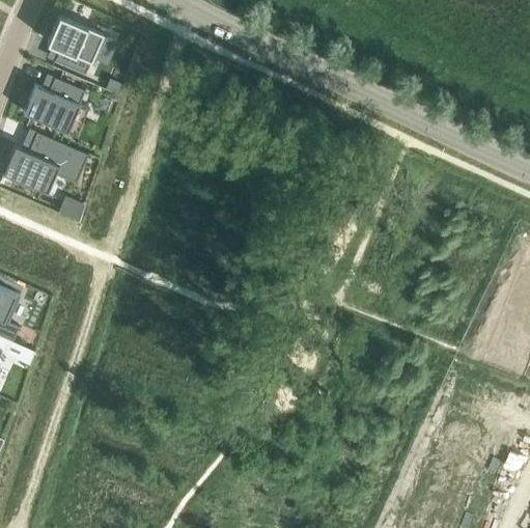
[(60,16),(48,44),(53,46),(61,49),(55,62),(86,76),(104,34),(60,16)]
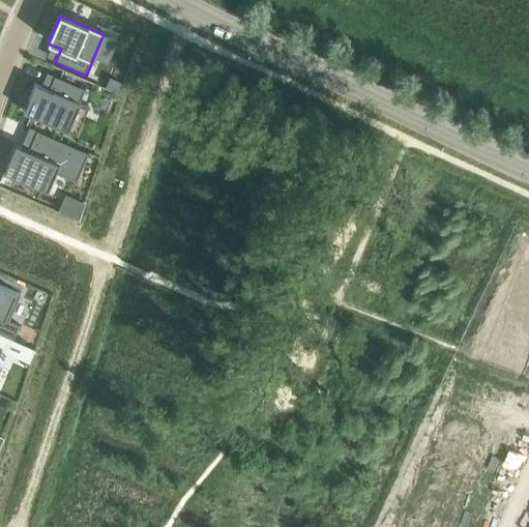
[(36,86),(24,113),(77,137),(89,109),(80,105),(86,91),(55,79),(50,91),(41,88),(36,86)]
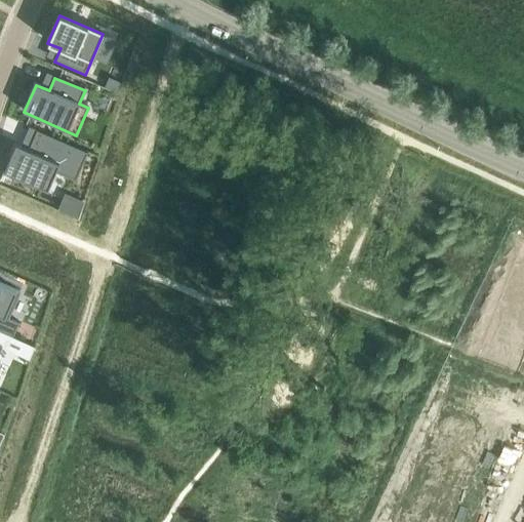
[(15,145),(3,172),(47,191),(55,172),(76,182),(88,154),(37,131),(29,151),(22,147),(15,145)]
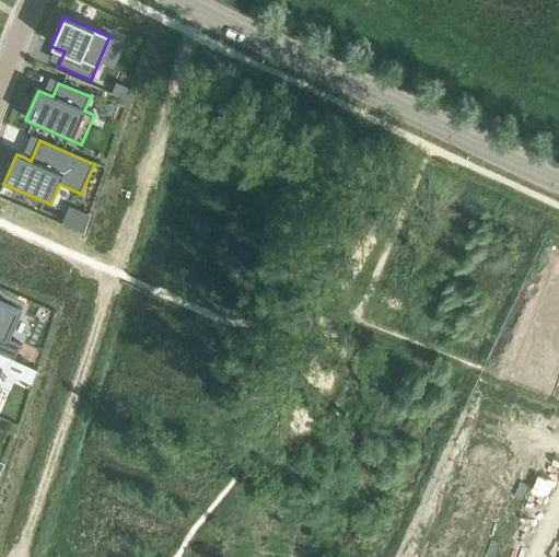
[(558,268),(539,320),(558,327),(558,268)]
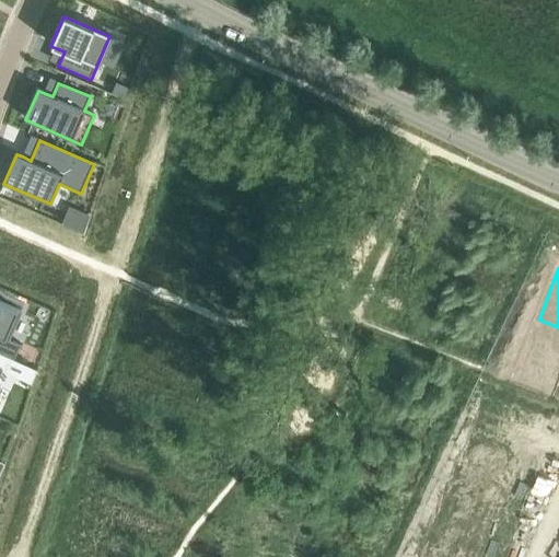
[(0,303),(0,355),(14,361),(21,346),(10,340),(22,313),(0,303)]
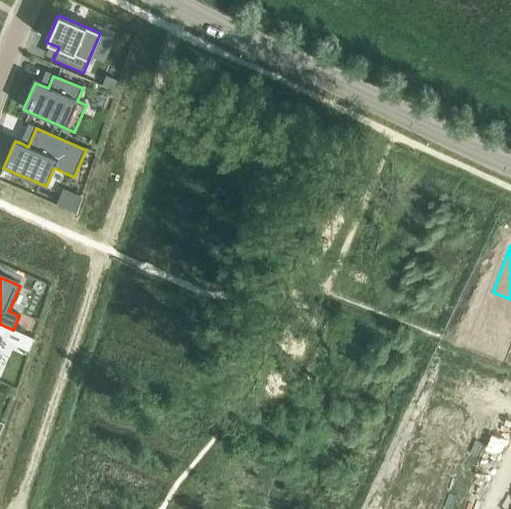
[(510,299),(493,292),(472,348),(503,359),(510,340),(510,299)]
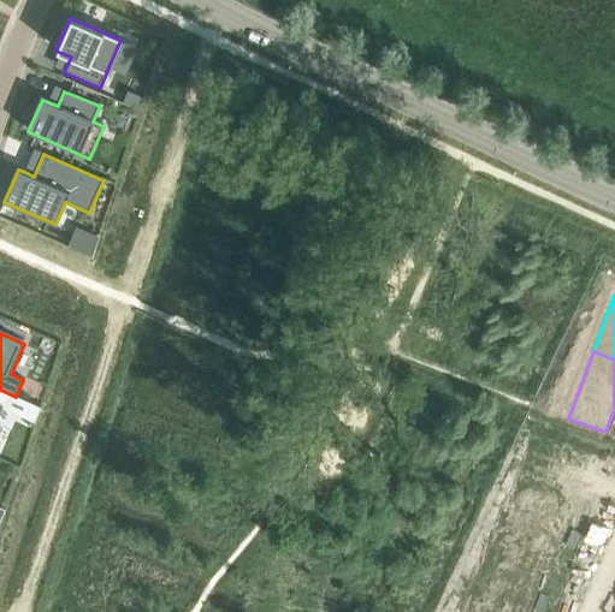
[(526,486),(526,488),(578,507),(578,509),(595,465),(543,445),(527,486),(526,486)]
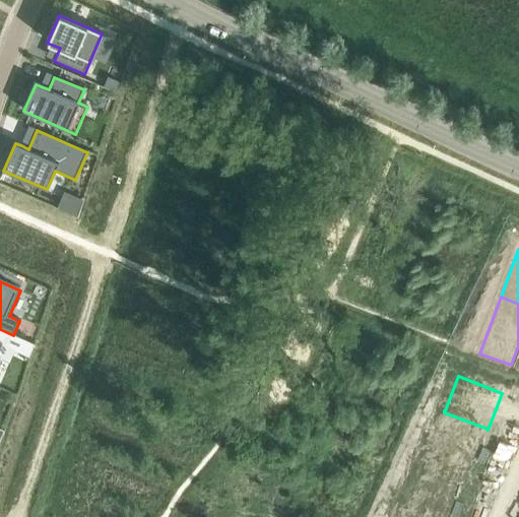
[(430,445),(430,447),(473,464),(488,429),(444,412),(431,445),(430,445)]
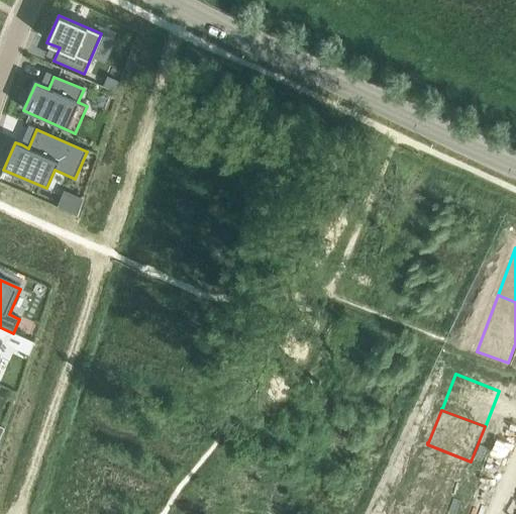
[(413,477),(413,479),(456,496),(457,496),(471,461),(427,444),(414,477),(413,477)]
